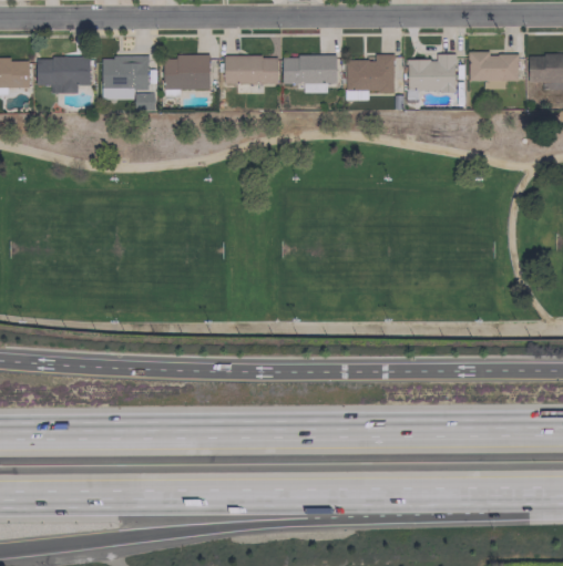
[(519,54),(489,55),(489,51),(469,51),(470,81),(484,81),(484,90),(505,89),(505,81),(519,81),(519,54)]
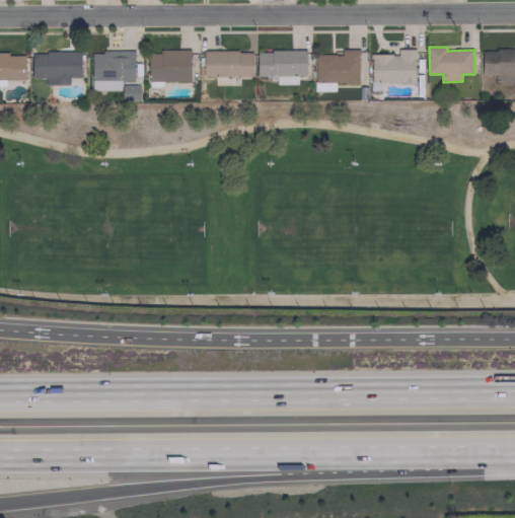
[(514,49),(484,49),(484,75),(499,75),(499,81),(514,81),(514,49)]
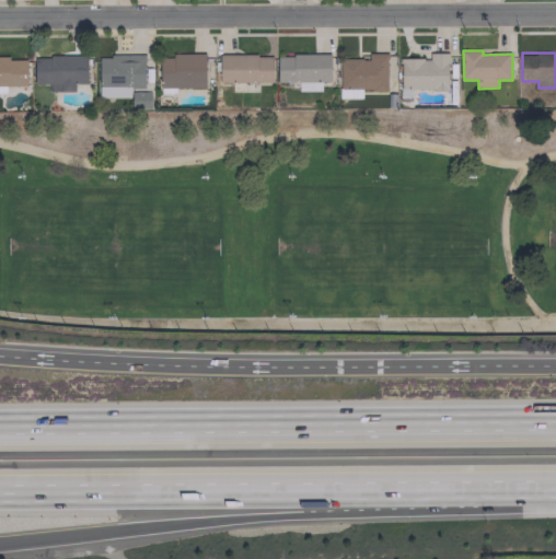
[(403,59),(403,90),(451,90),(451,54),(432,54),(432,59),(403,59)]
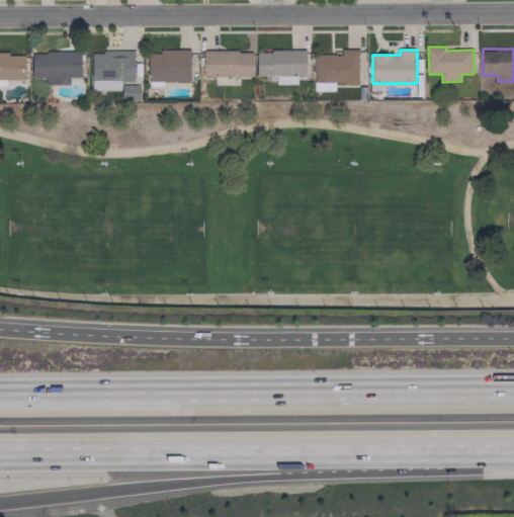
[(192,51),(150,52),(150,82),(192,81),(192,51)]
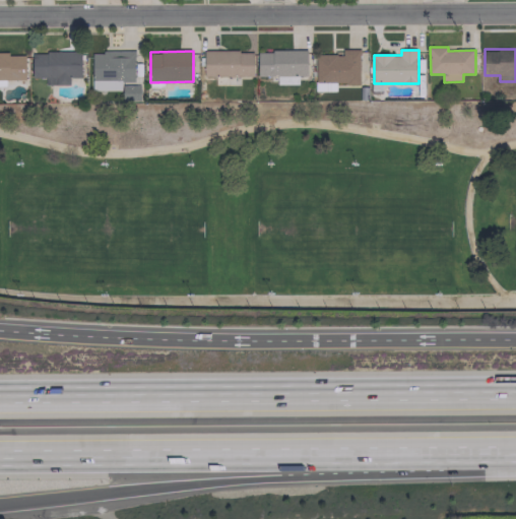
[(255,77),(256,52),(206,51),(206,76),(255,77)]
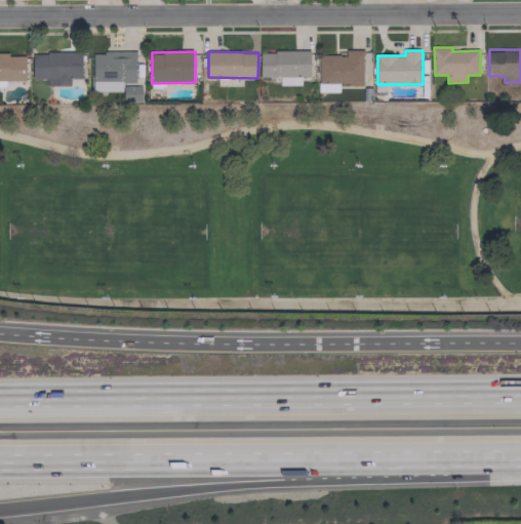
[(312,51),(262,51),(263,77),(282,77),(282,85),(304,85),(304,77),(312,77),(312,51)]
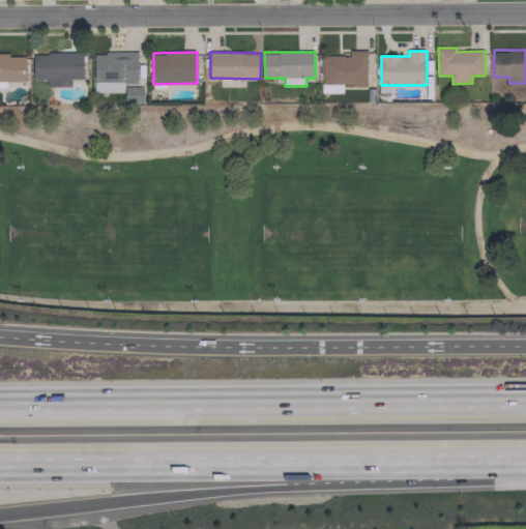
[(369,52),(351,52),(351,57),(324,56),(323,93),(345,93),(345,86),(369,86),(369,52)]
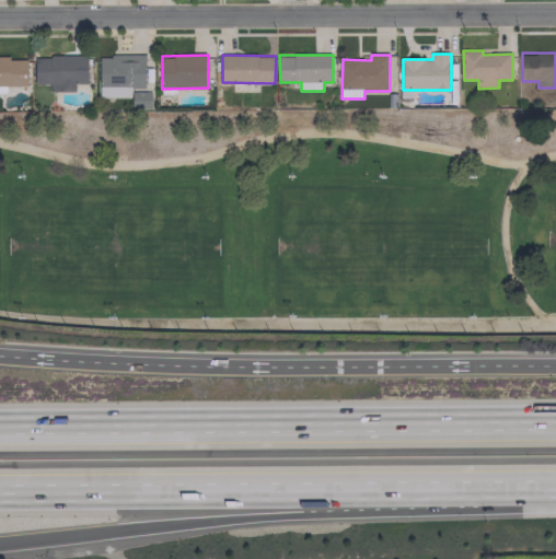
[(61,83),(62,92),(78,92),(78,84),(90,84),(89,56),(37,57),(38,84),(61,83)]
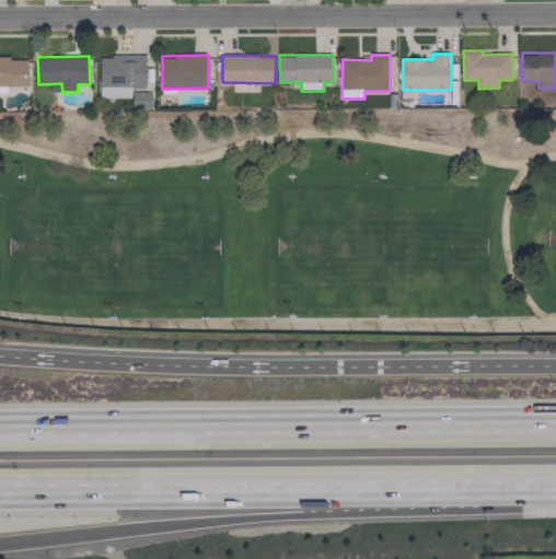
[(148,57),(102,56),(101,97),(134,99),(134,89),(148,89),(148,57)]
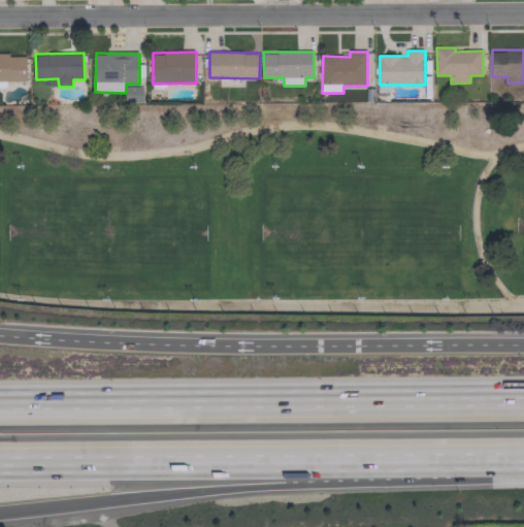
[(28,81),(28,56),(0,56),(0,88),(8,88),(8,81),(28,81)]
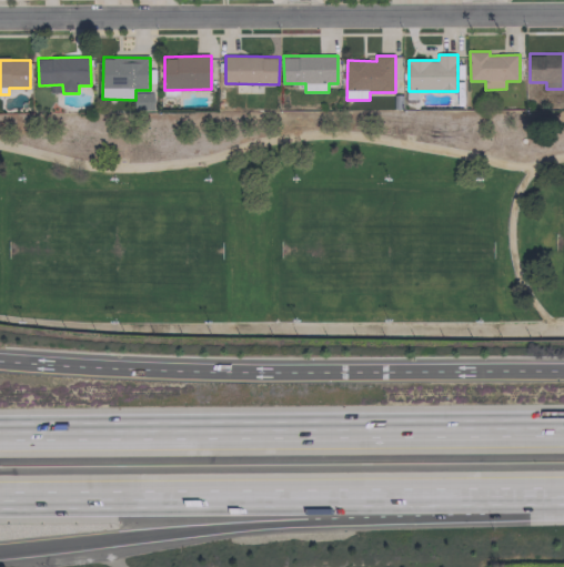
All buildings are outlined.
